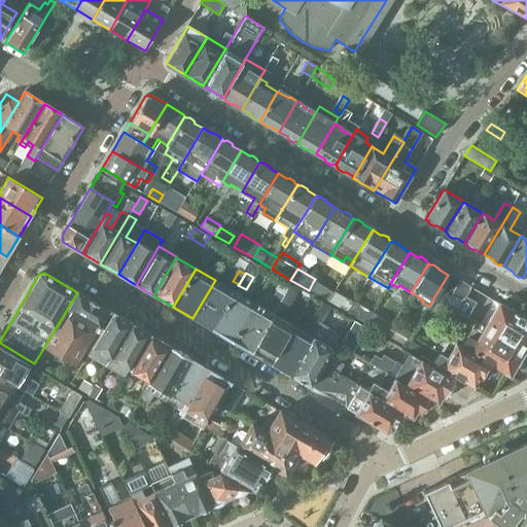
[(433,299),(444,306),(459,280),(449,274),(448,275),(433,299)]
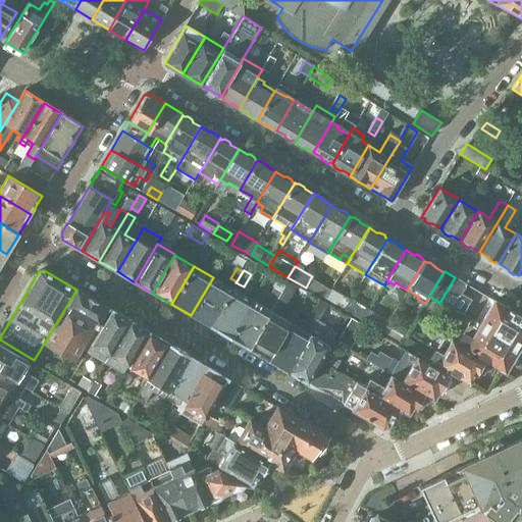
[(191,315),(210,326),(231,290),(213,277),(191,315)]
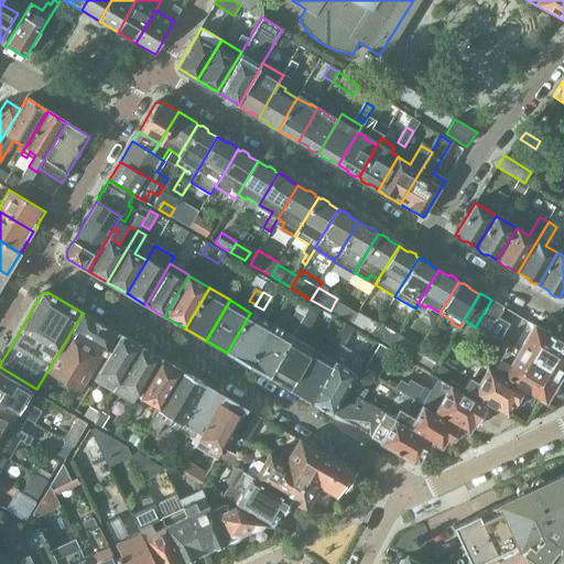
[(491,300),(475,327),(488,334),(505,307),(491,300)]
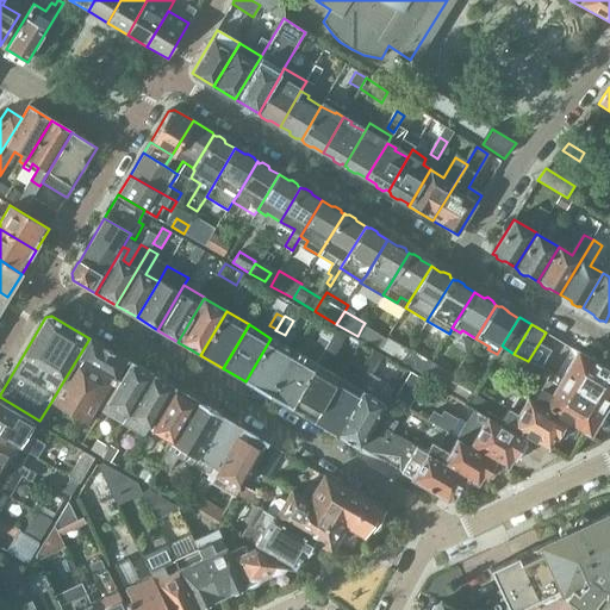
[(374,334),(362,327),(358,336),(369,343),(374,334)]
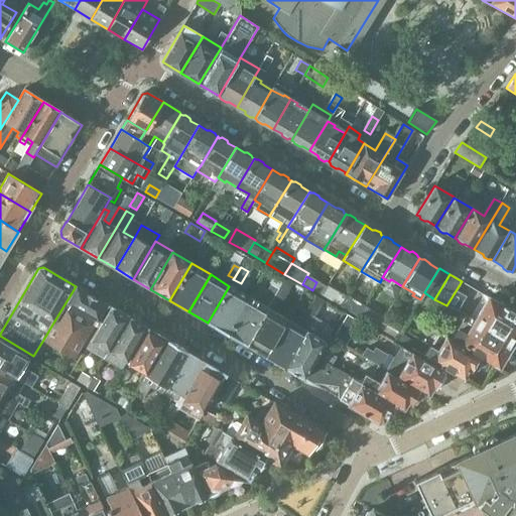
[(227,334),(246,345),(267,308),(270,303),(279,288),(283,282),(278,279),(275,285),(273,285),(264,300),(262,299),(260,303),(248,297),(227,334)]
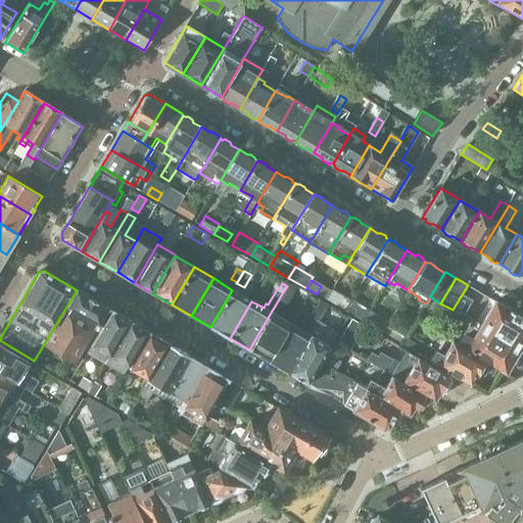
[(77,290),(54,327),(44,344),(76,364),(108,308),(77,290)]
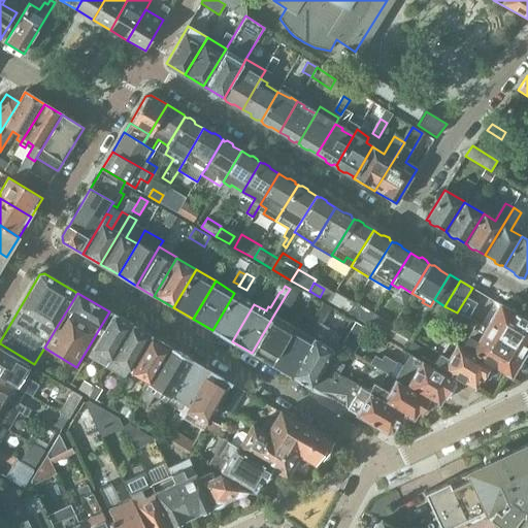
[(232,341),(254,304),(234,293),(212,330),(232,341)]
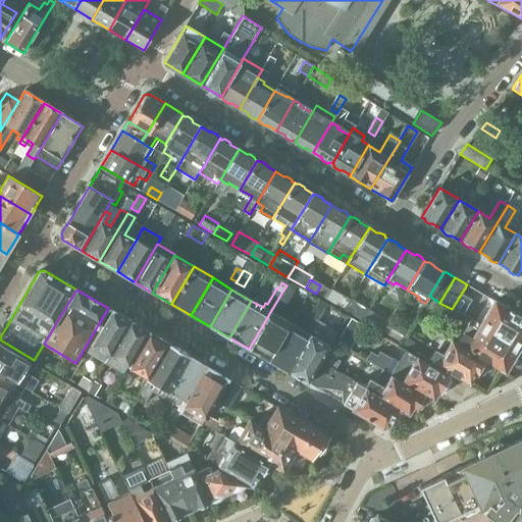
[(330,290),(324,299),(330,304),(331,302),(341,308),(342,308),(344,309),(349,302),(330,290)]
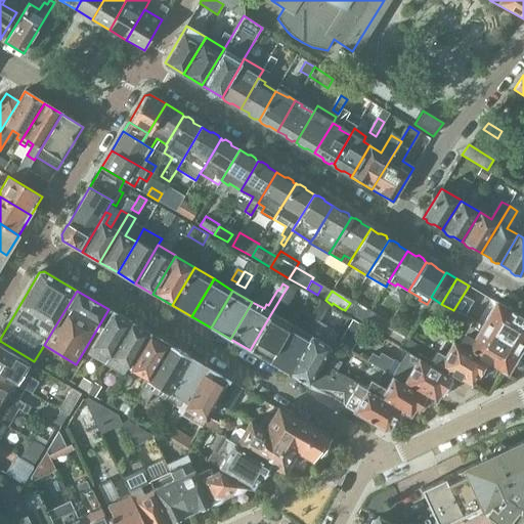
[(284,293),(274,308),(279,311),(289,296),(284,293)]
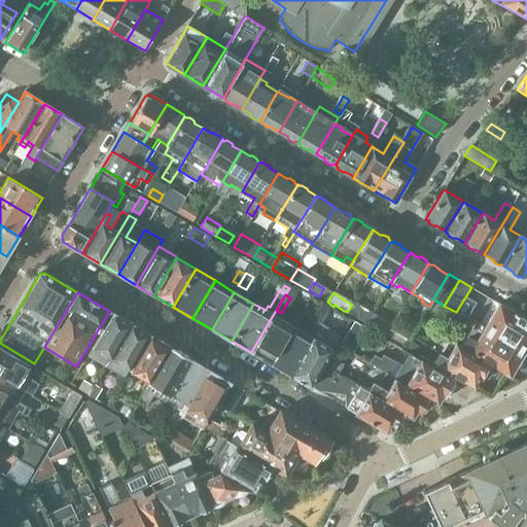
[(473,321),(524,352),(526,346),(526,320),(498,304),(487,323),(470,313),(467,318),(473,321)]
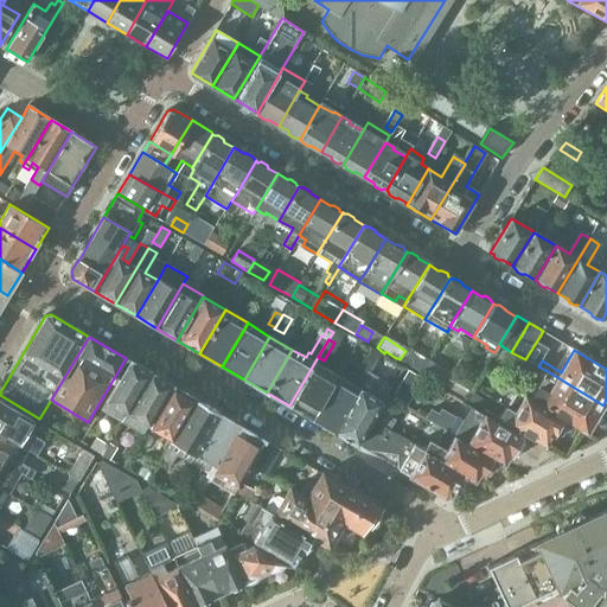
[(359,389),(347,382),(362,357),(352,351),(337,376),(312,419),(334,433),(359,389)]
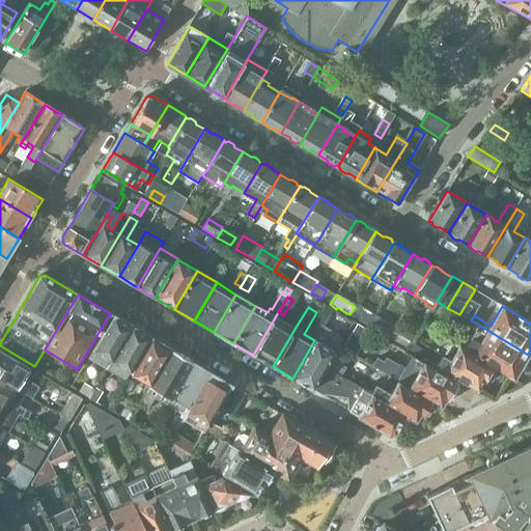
[(355,307),(350,314),(369,327),(374,319),(355,307)]
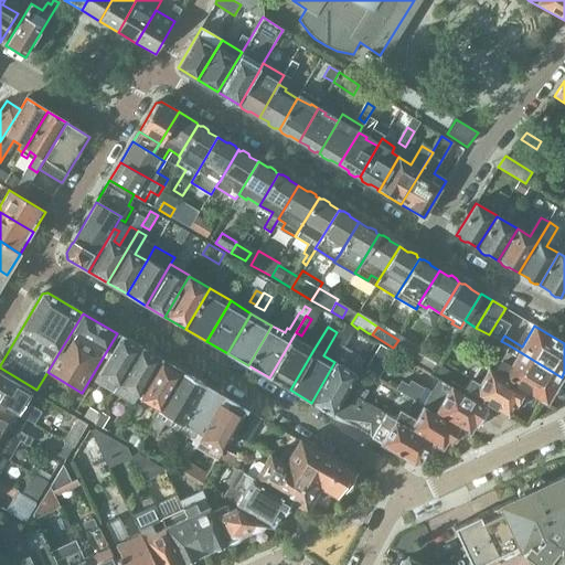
[(94,381),(114,392),(140,348),(120,336),(94,381)]
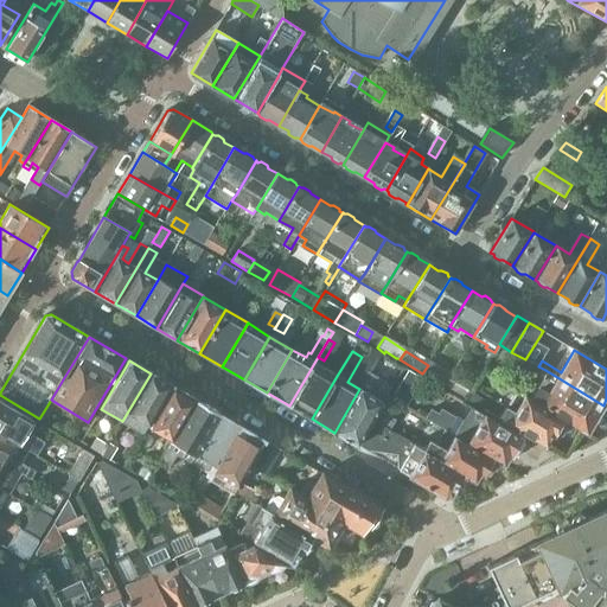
[(289,406),(312,419),(337,376),(314,363),(289,406)]
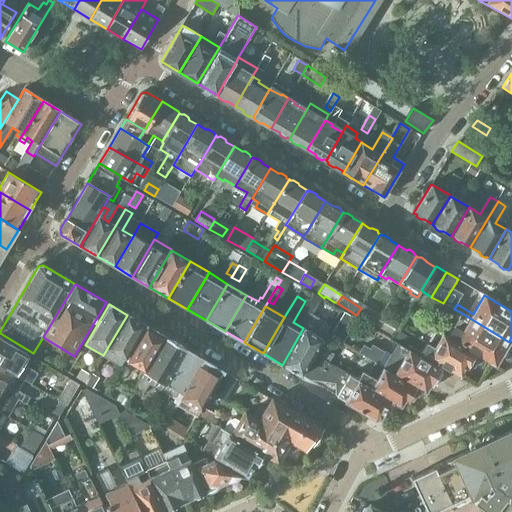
[(355,319),(344,312),(330,336),(340,342),(355,319)]
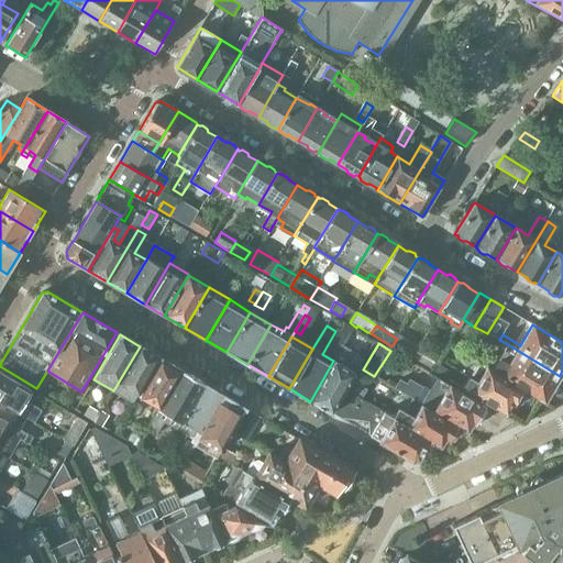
[(478,363),(493,372),(523,389),(539,399),(544,390),(549,393),(560,376),(506,343),(494,364),(482,356),(478,363)]
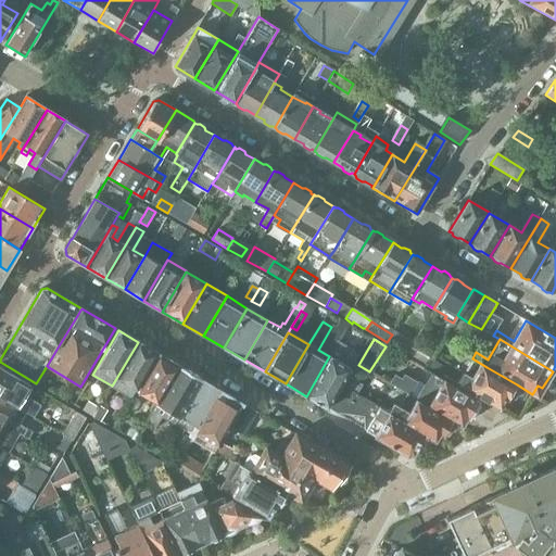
[(138,342),(112,386),(131,397),(158,353),(138,342)]
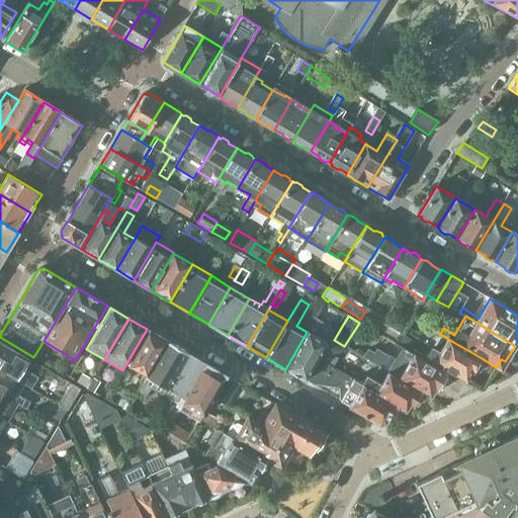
[(334,330),(315,319),(307,332),(285,369),(305,380),(318,358),(323,350),(334,330)]
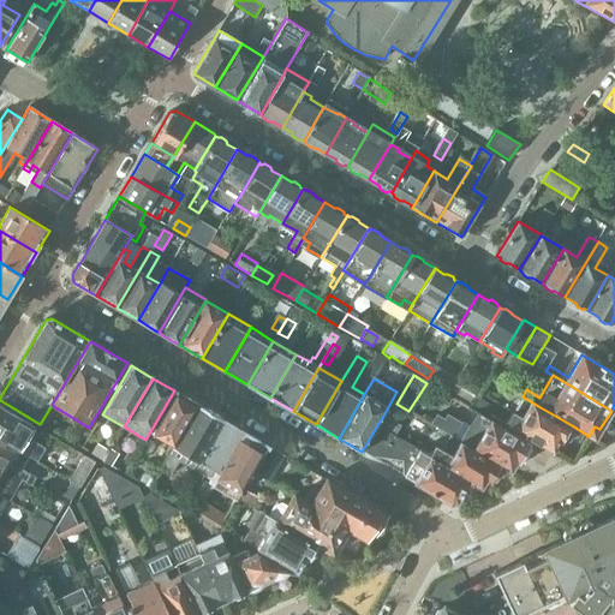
[(466,389),(454,383),(449,390),(463,399),(466,389)]
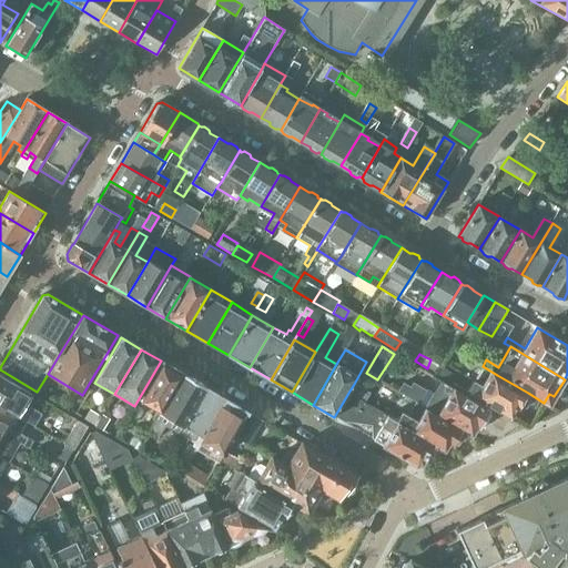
[(151,406),(162,413),(184,375),(163,363),(141,401),(142,401),(128,424),(128,423),(118,438),(129,445),(138,429),(145,434),(152,424),(143,419),(151,406)]
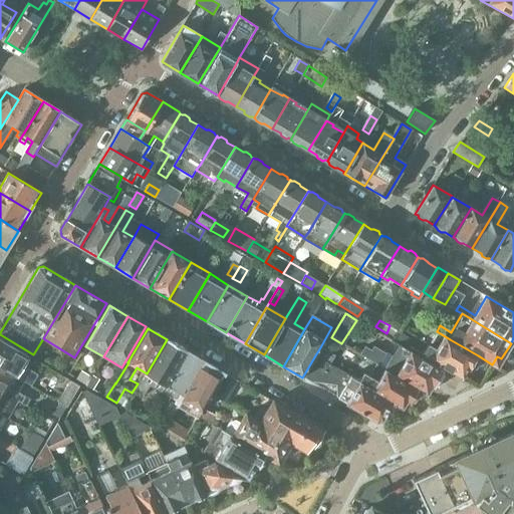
[(399,331),(395,338),(410,347),(414,340),(399,331)]
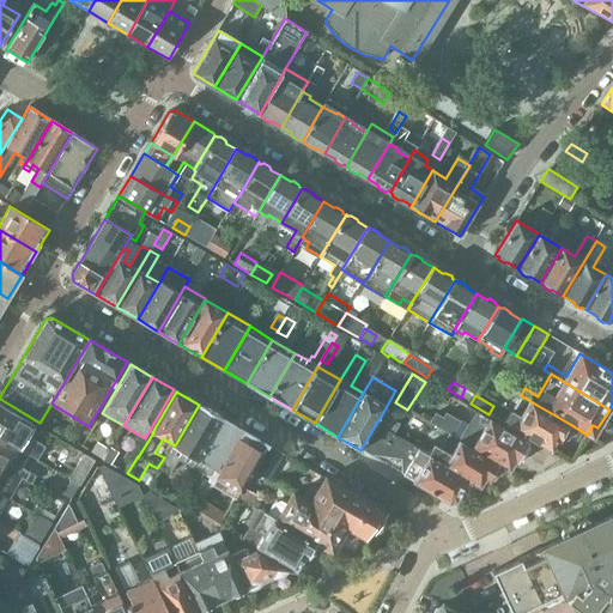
[(560,439),(565,439),(570,430),(569,425),(570,424),(536,405),(521,395),(503,424),(548,450),(556,439),(559,442),(560,439)]
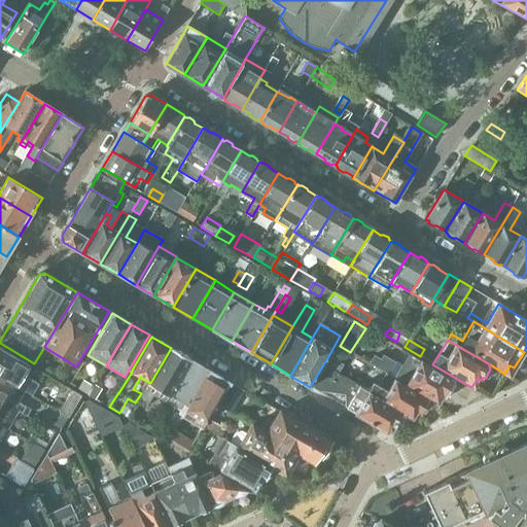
[(0,348),(0,377),(16,386),(29,365),(0,348)]
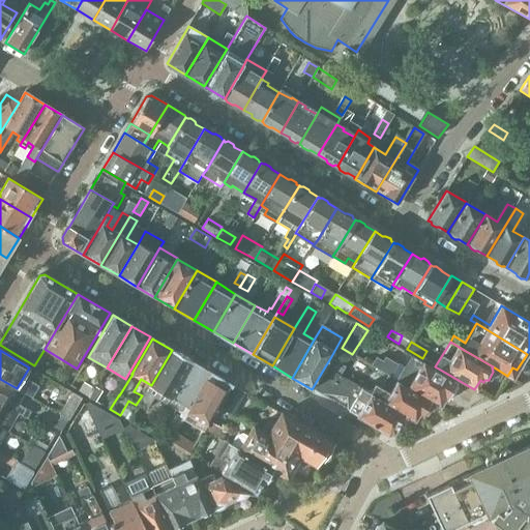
[(151,385),(171,396),(192,361),(172,350),(151,385)]
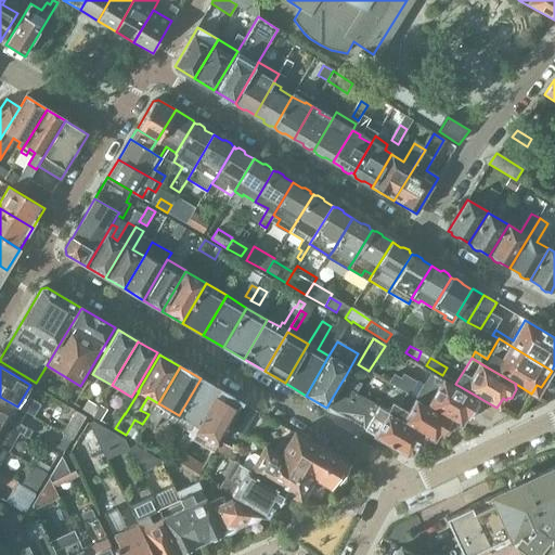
[(394,386),(405,394),(423,403),(451,420),(460,425),(465,415),(470,415),(477,404),(476,399),(427,371),(417,389),(414,388),(415,386),(404,379),(403,382),(398,378),(394,386)]
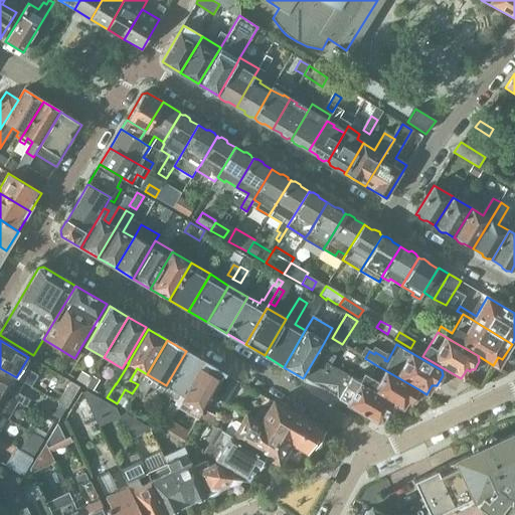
[(335,356),(321,348),(316,356),(329,364),(335,356)]
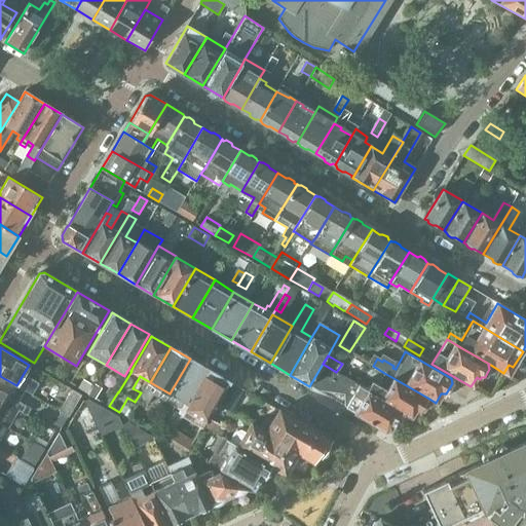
[(184,412),(188,406),(210,370),(190,359),(170,393),(164,401),(181,410),(178,413),(175,411),(160,436),(167,440),(168,439),(170,439),(184,412)]
